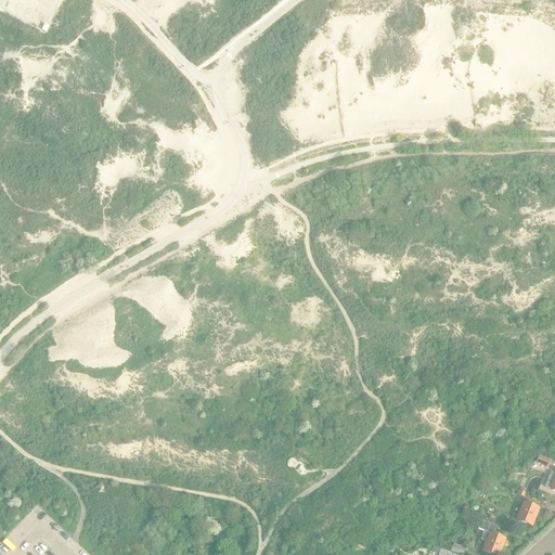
[(547,467),(551,460),(539,455),(536,463),(547,467)]
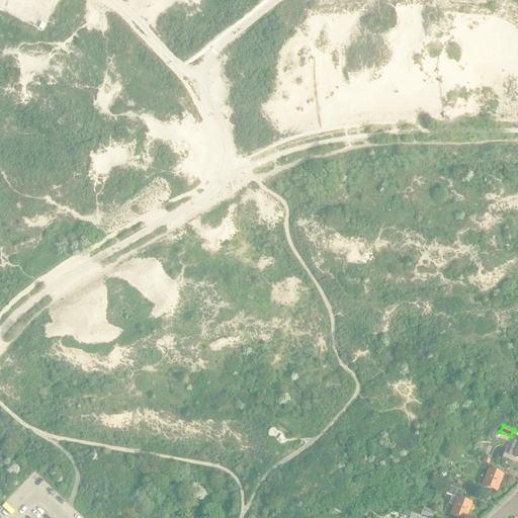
[(517,458),(517,442),(514,441),(508,455),(517,458)]
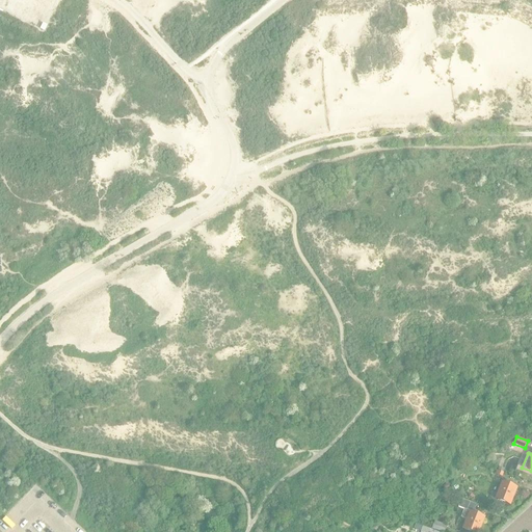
[(510,505),(516,487),(502,481),(495,499),(510,505)]
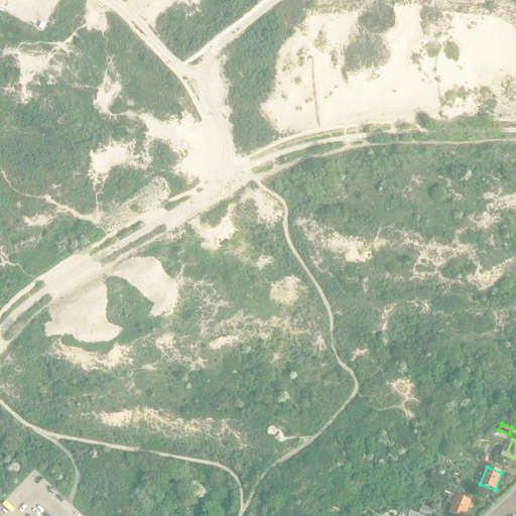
[(457,515),(464,515),(470,502),(465,500),(466,498),(462,496),(462,498),(450,494),(446,502),(453,504),(448,513),(457,515)]
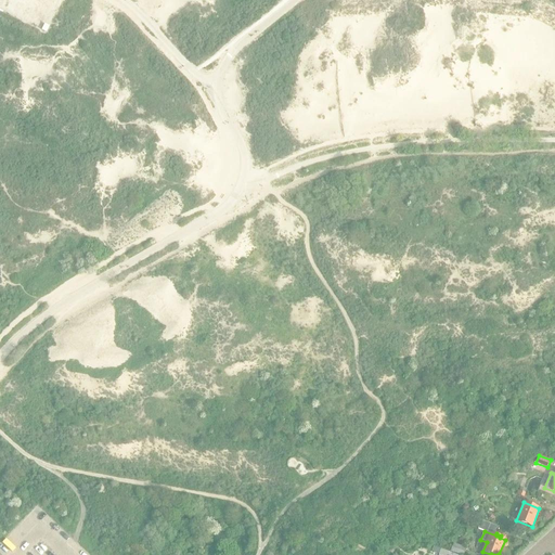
[(462,554),(463,554),(466,549),(453,544),(451,551),(462,554)]
